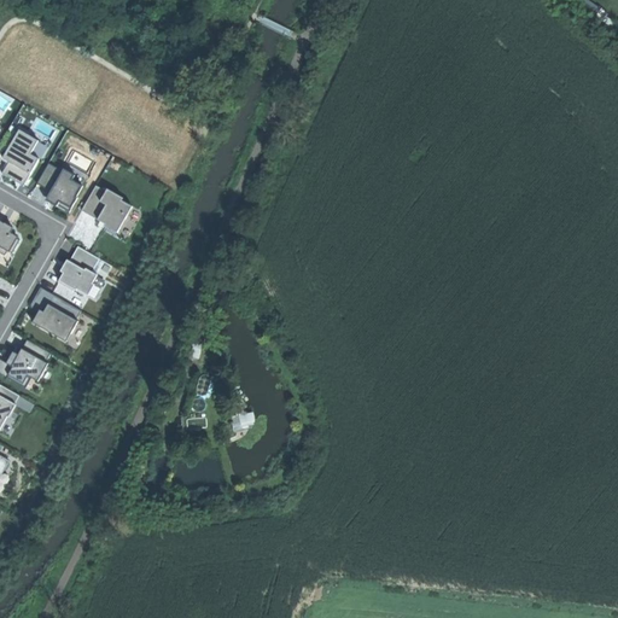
[(34,124),(42,132),(48,123),(40,117),(34,124)]
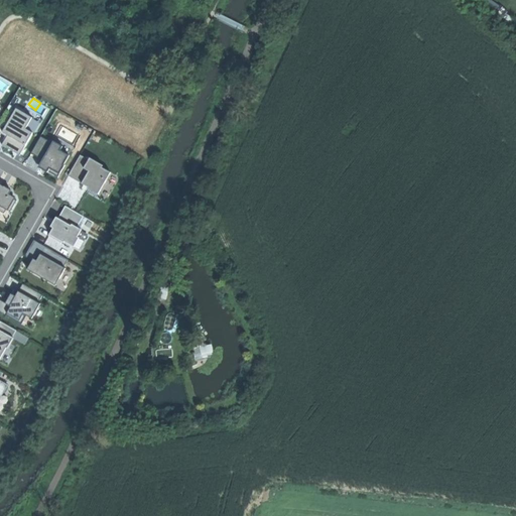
[(7,134),(23,144),(30,133),(23,129),(29,117),(15,109),(2,131),(7,134)]
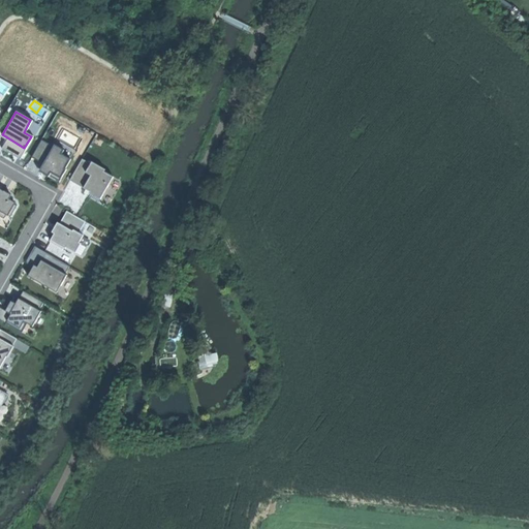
[(24,148),(7,137),(2,148),(10,153),(19,157),(24,148)]
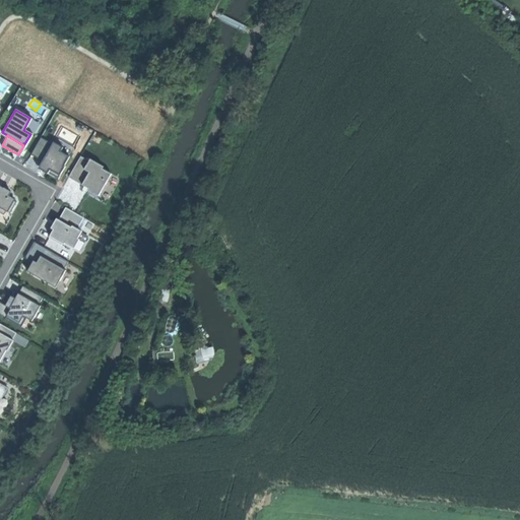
[(31,152),(43,159),(52,145),(41,138),(31,152)]
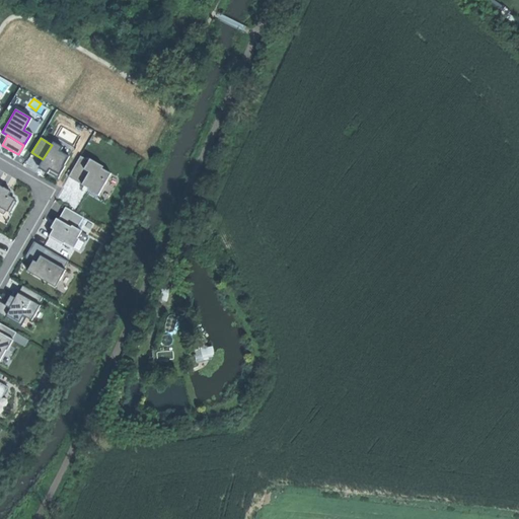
[(43,159),(39,166),(43,168),(46,171),(48,167),(58,173),(63,165),(61,164),(66,157),(58,151),(61,147),(54,143),(52,145),(43,159)]
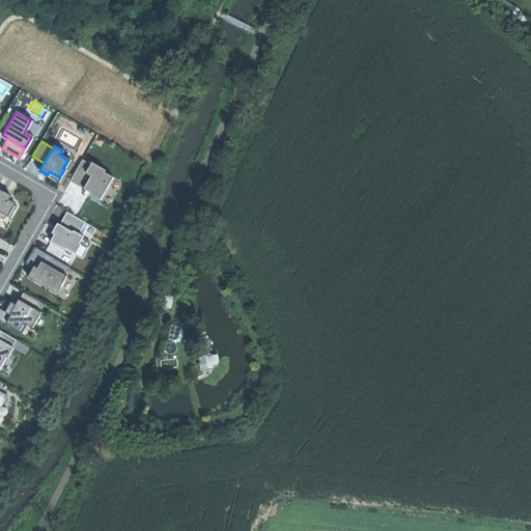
[(82,160),(71,180),(77,184),(83,188),(90,175),(85,172),(90,164),(82,160)]
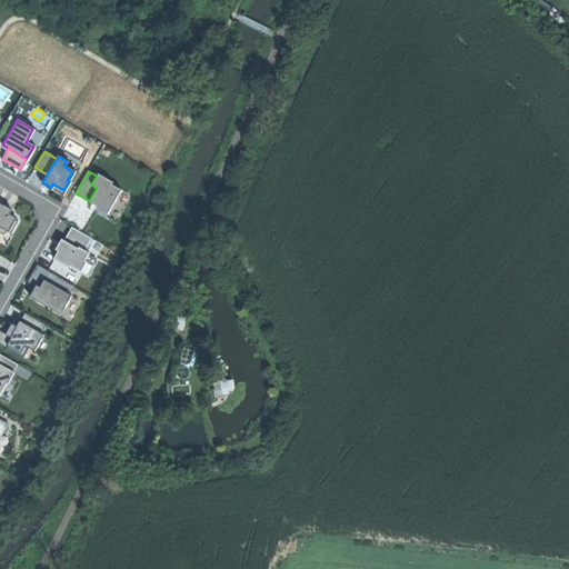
[(97,188),(89,201),(97,206),(96,207),(107,212),(120,190),(110,185),(111,182),(98,173),(97,176),(91,185),(97,188)]
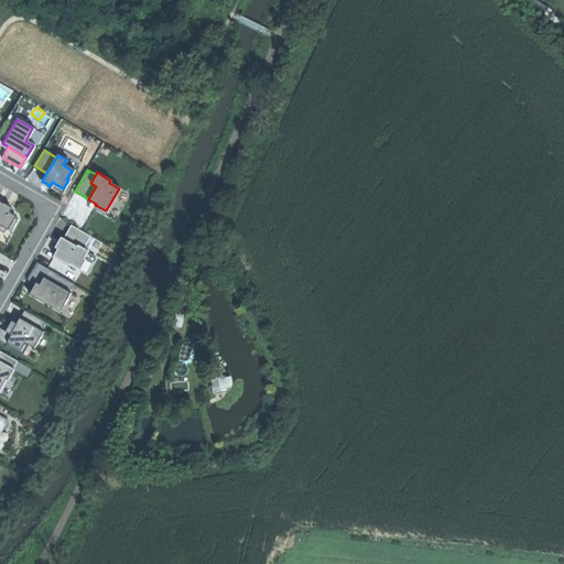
[(0,224),(8,228),(14,216),(8,212),(10,207),(3,203),(0,201),(0,224)]
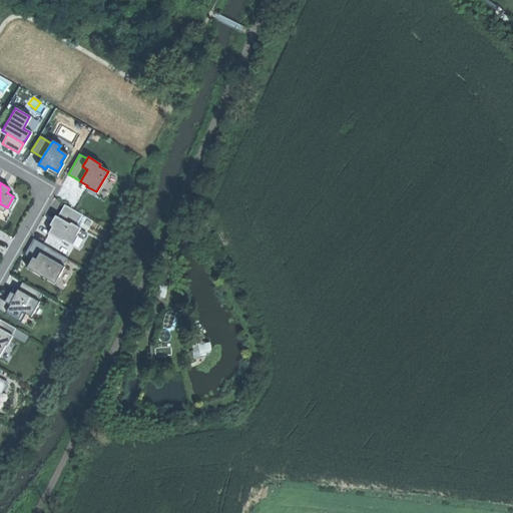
[(49,230),(72,243),(77,235),(75,234),(79,227),(70,222),(69,224),(55,216),(52,220),(50,224),(52,225),(49,230)]
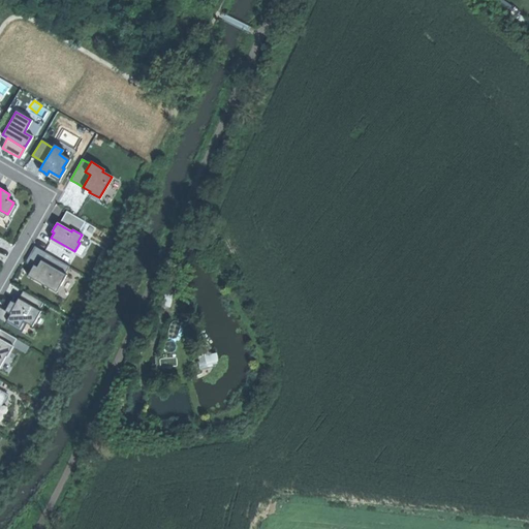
[(31,271),(28,276),(57,291),(67,274),(41,260),(37,267),(34,266),(31,271)]
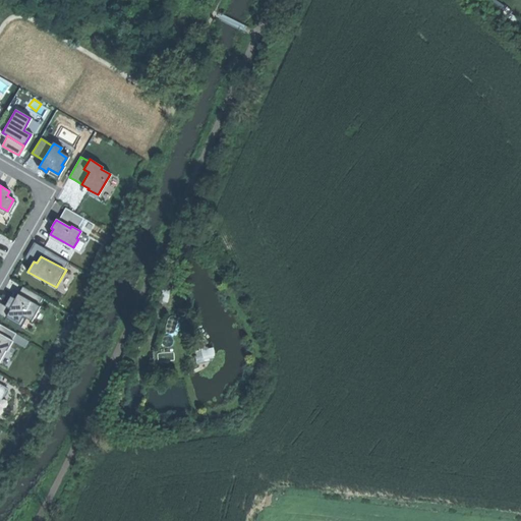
[(21,286),(17,294),(39,306),(44,298),(21,286)]
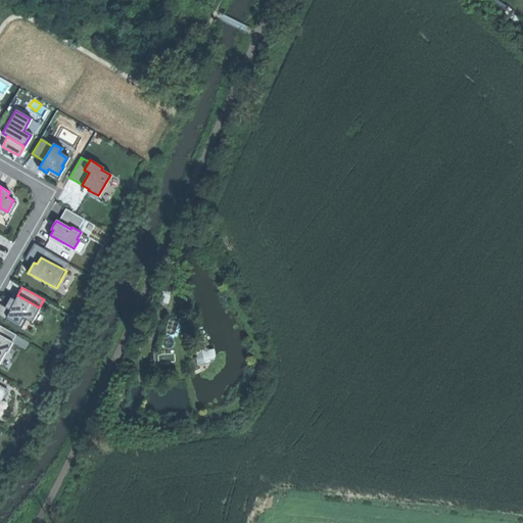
[(22,317),(32,322),(39,307),(17,295),(14,300),(9,310),(10,311),(7,317),(19,324),(22,317)]
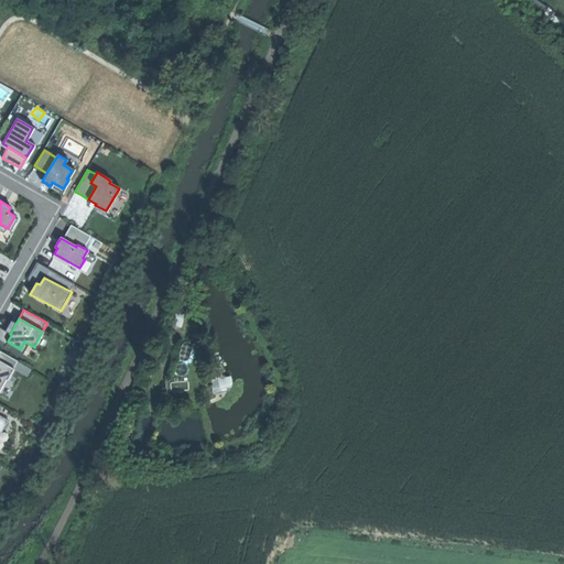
[(8,326),(4,331),(10,334),(15,324),(10,321),(8,326)]
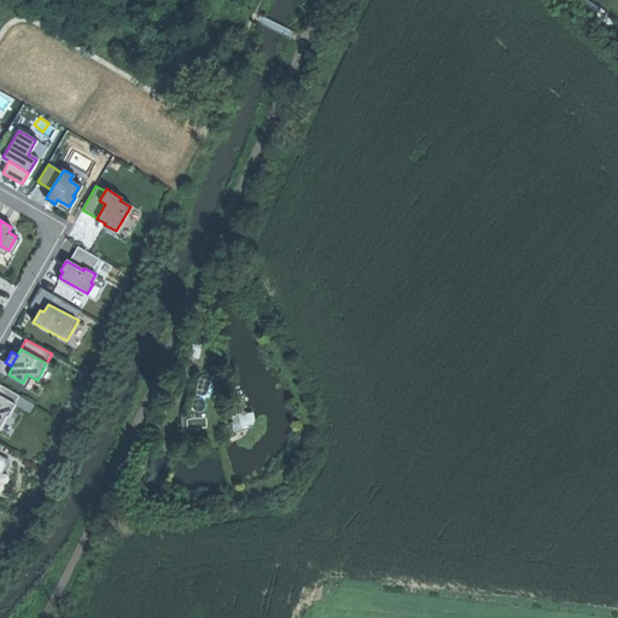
[(9,374),(12,367),(11,366),(5,362),(0,360),(0,372),(7,377),(9,374)]
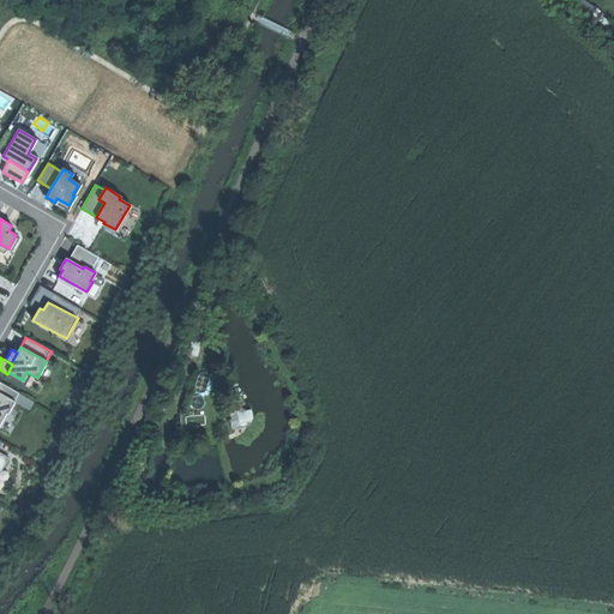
[(0,381),(0,392),(14,402),(19,393),(0,381)]
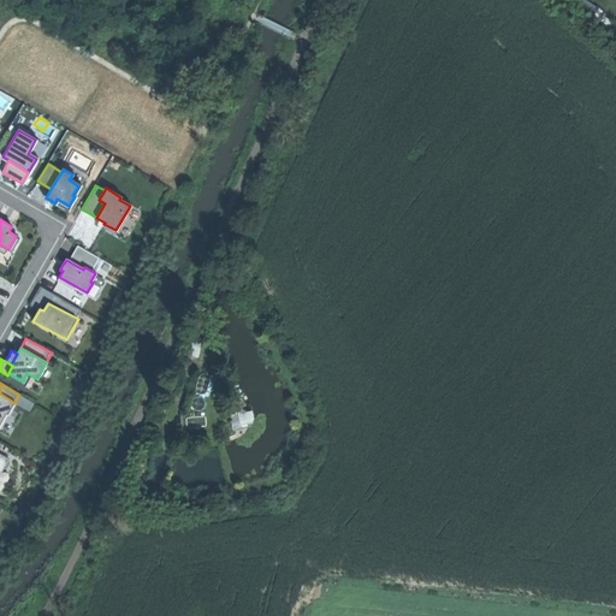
[(0,425),(6,414),(7,415),(15,403),(0,394),(0,425)]
